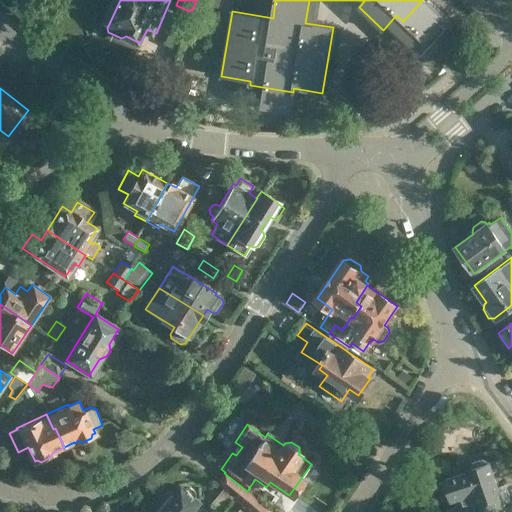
[(483,460),(472,463),(471,467),(466,469),(467,470),(443,478),(445,482),(440,484),(439,487),(441,494),(445,499),(450,497),(451,501),(454,500),(456,506),(449,508),(445,511),(496,511),(496,510),(505,507),(504,503),(511,500),(506,485),(499,488),(490,461),(487,462),(483,460)]
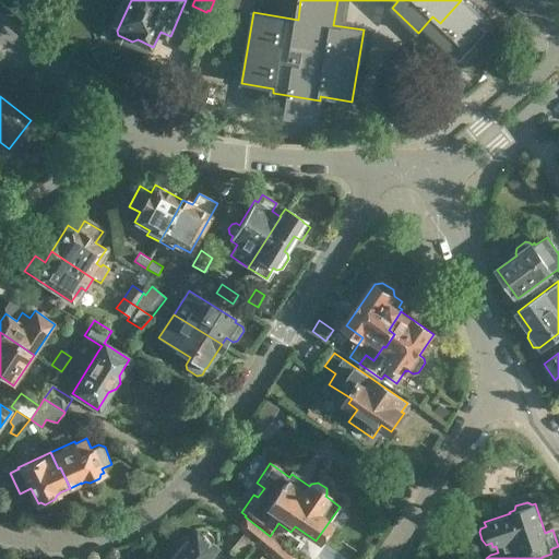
[(240,558),(256,543),(264,532),(245,516),(236,527),(244,534),(228,551),(238,558),(240,558)]
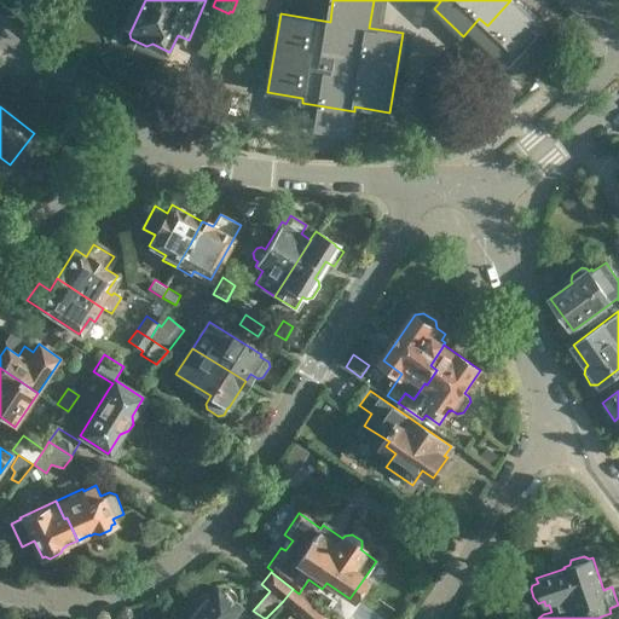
[(215,588),(187,618),(229,618),(238,608),(235,605),(236,600),(236,595),(229,589),(221,593),(215,588)]
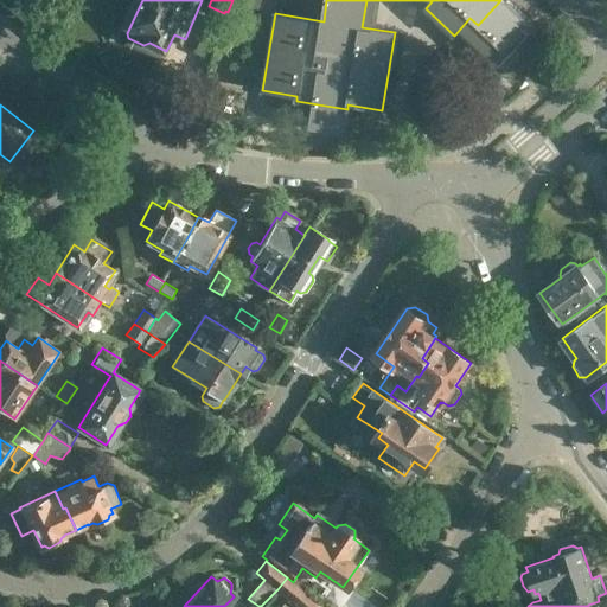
[(318,606),(320,605),(293,582),(287,577),(278,589),(298,606),(318,606)]
